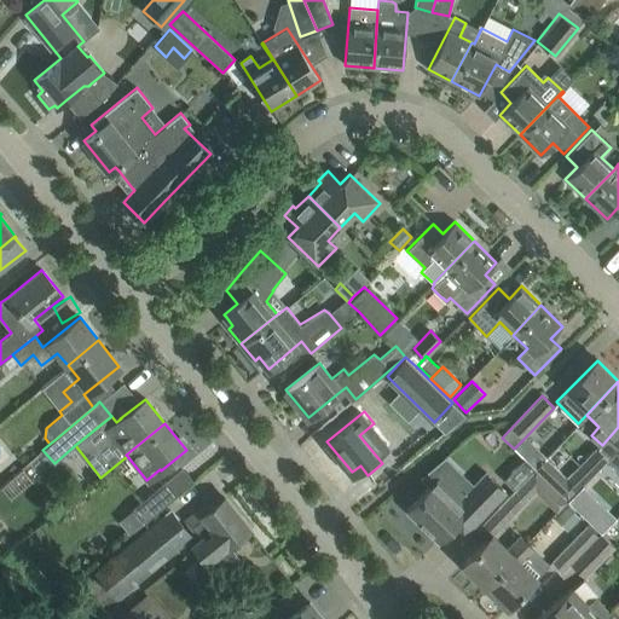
[(567,499),(577,491),(606,457),(596,447),(568,479),(545,457),(536,469),(547,480),(567,499)]
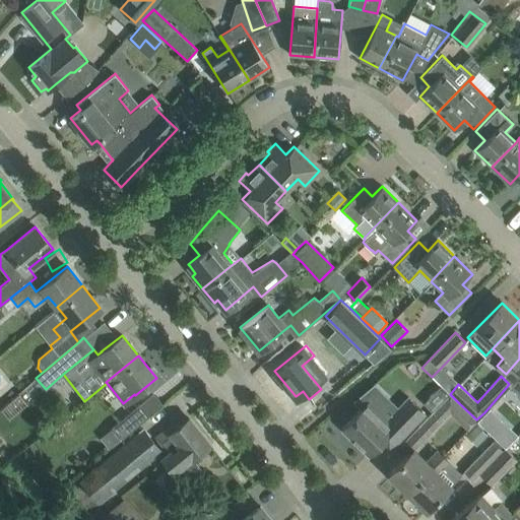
[(519,379),(518,381),(517,380),(511,385),(519,394),(519,379)]
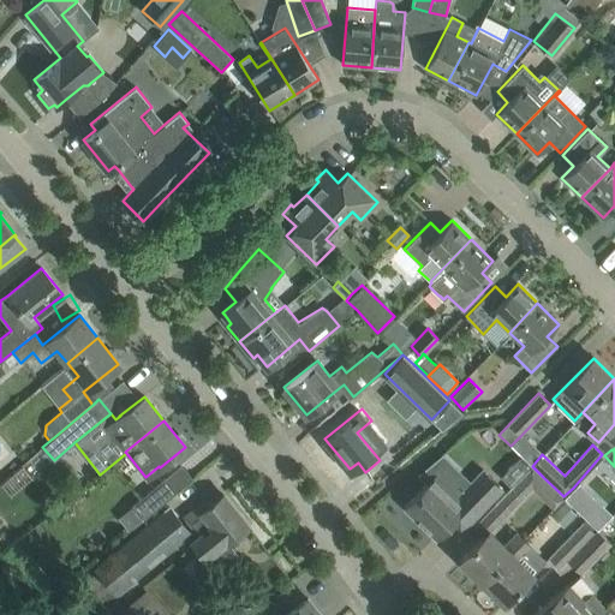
[(441,454),(417,475),(425,484),(433,477),(434,477),(455,497),(469,483),(441,454)]
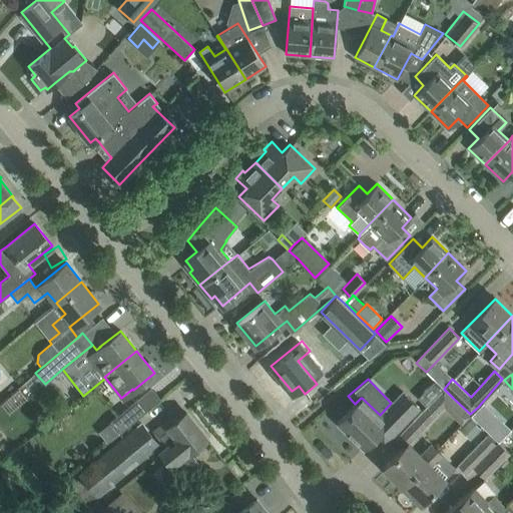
[(426,406),(444,389),(435,380),(417,398),(426,406)]
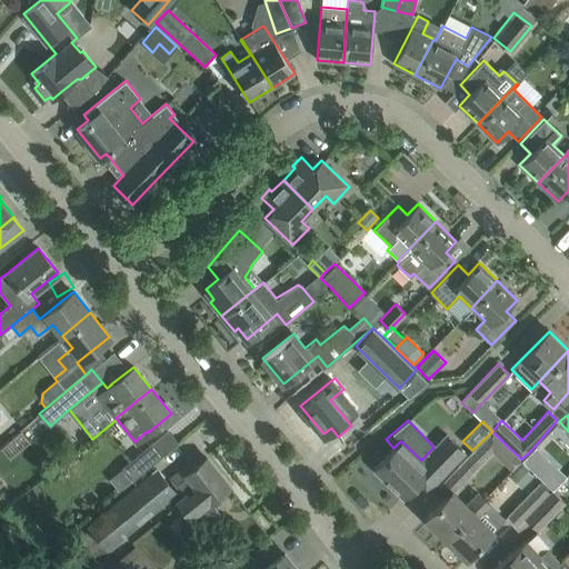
[(168,429),(121,468),(132,481),(178,443),(168,429)]
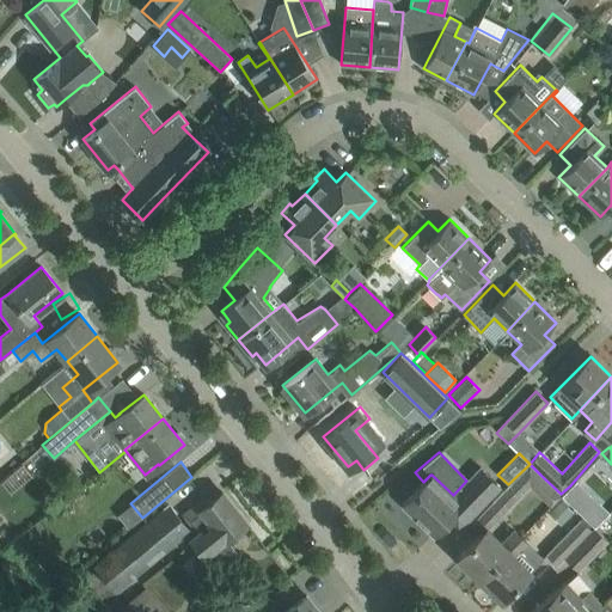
[(536,478),(540,475),(530,464),(508,484),(491,502),(503,513),(536,478)]
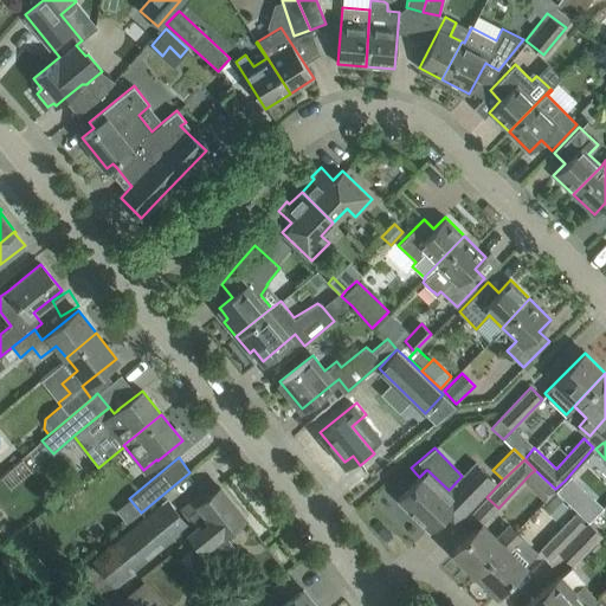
[(419,477),(399,498),(430,528),(443,515),(461,496),(471,505),(495,482),(476,463),(462,476),(449,490),(427,470),(426,470),(419,477)]
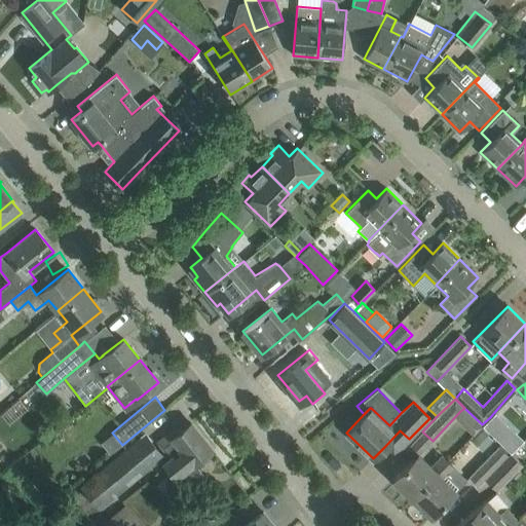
[(490,417),(482,424),(483,425),(494,437),(501,429),(490,417)]
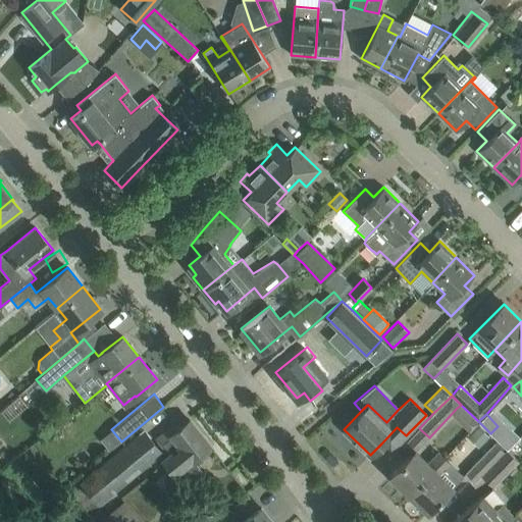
[(176,423),(156,438),(168,454),(162,459),(174,474),(180,469),(189,479),(200,469),(193,461),(210,447),(189,419),(179,427),(176,423)]
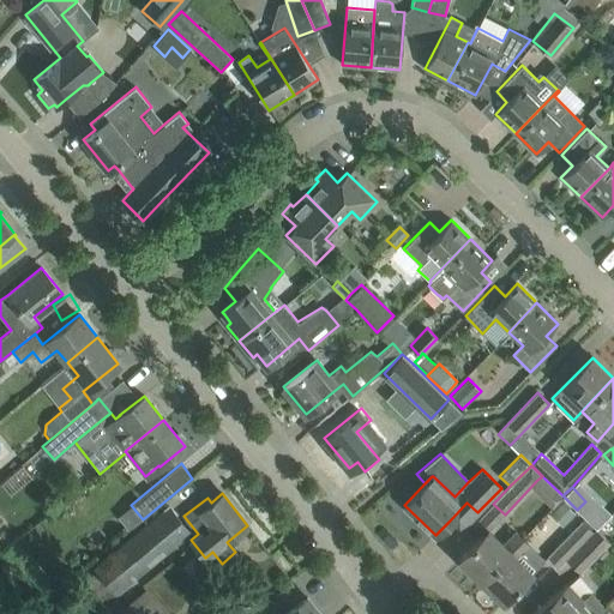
[(561,504),(551,516),(563,527),(575,515),(561,504)]
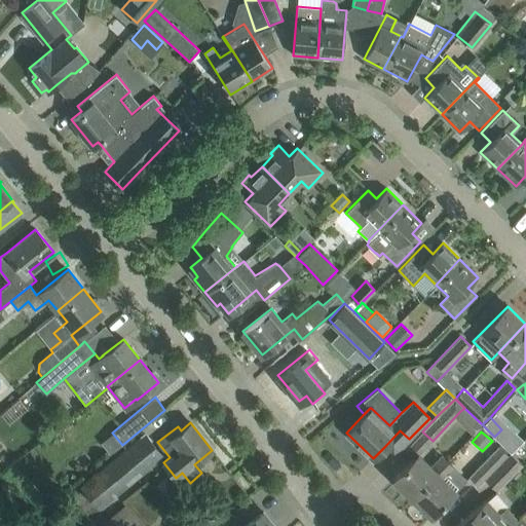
[(100,508),(106,502),(162,456),(144,434),(81,485),(100,508)]
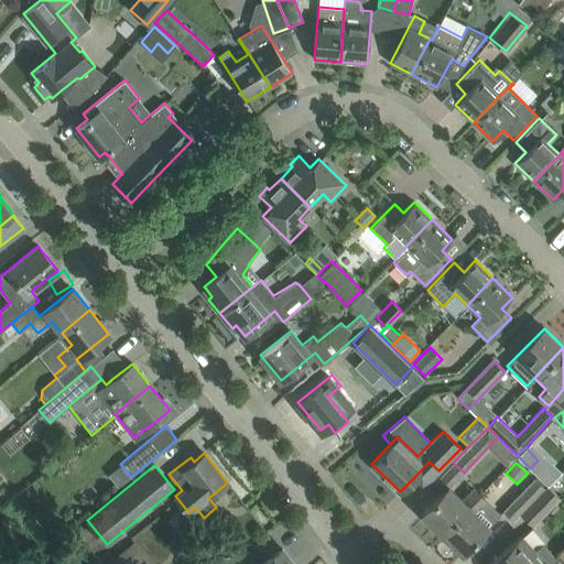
[(520,514),(544,489),(533,478),(502,510),(513,521),(520,514)]
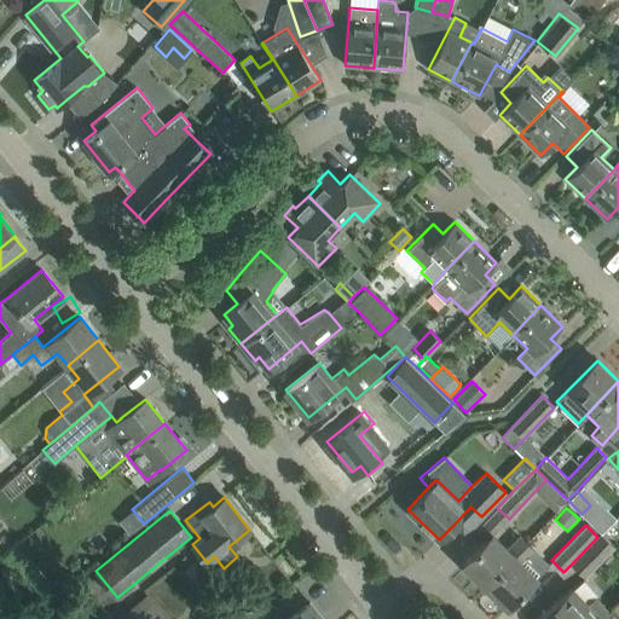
[(584,577),(614,547),(601,533),(597,537),(571,565),(584,577)]
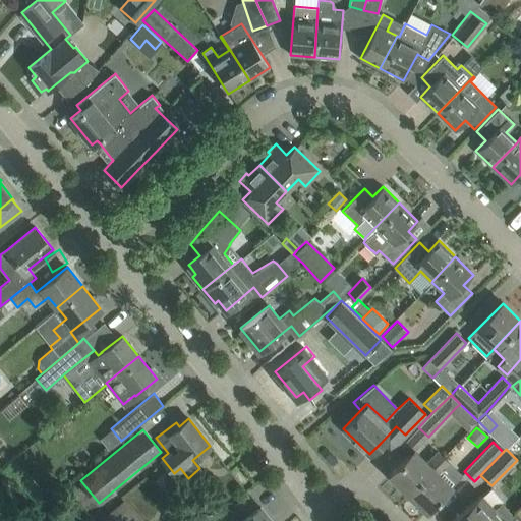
[(408,493),(443,457),(437,451),(426,462),(413,450),(390,474),(408,493)]
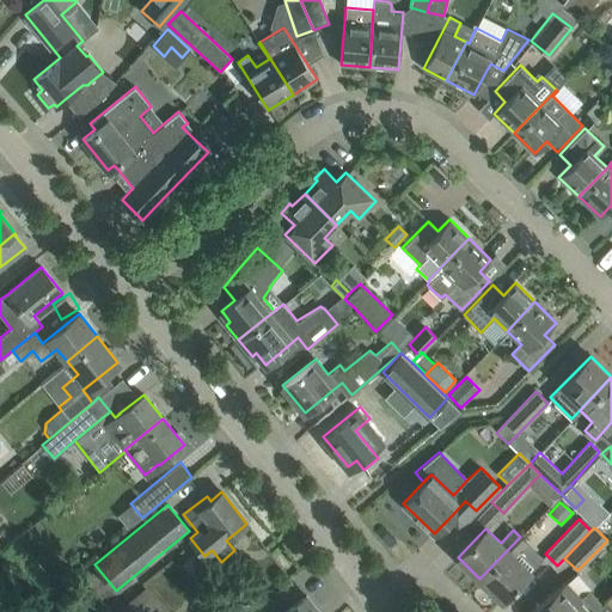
[(479,579),(502,600),(531,571),(515,556),(527,544),(520,537),(479,579)]
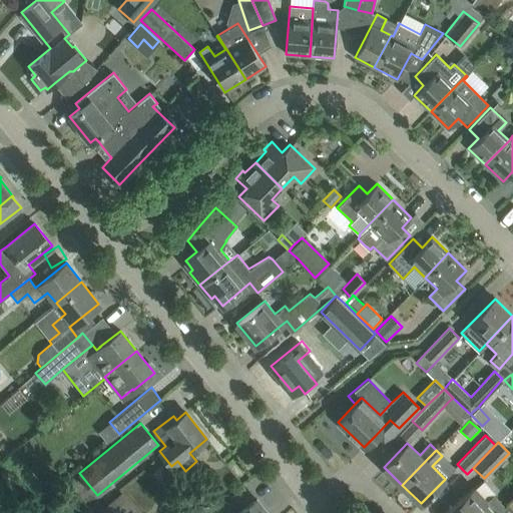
[(498,512),(504,508),(492,495),(486,500),(474,486),(444,512),(498,512)]
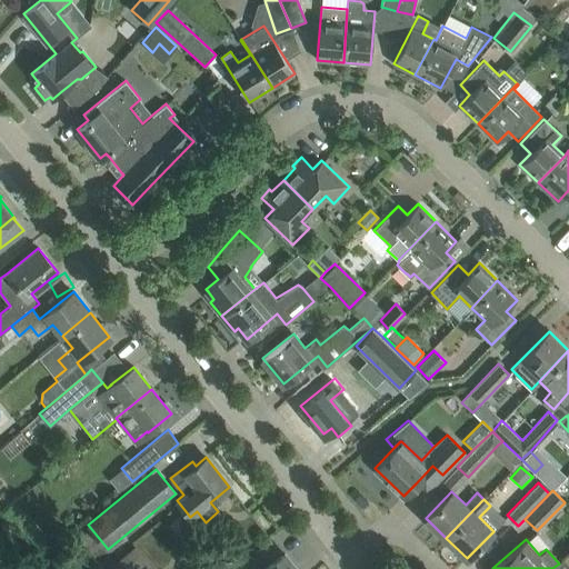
[(296,568),(285,553),(265,568),(296,568)]
